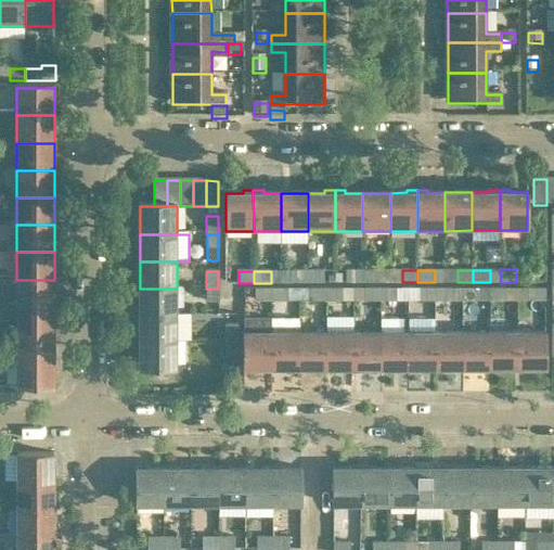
[(308,283),(308,271),(293,271),(293,283),(308,283)]
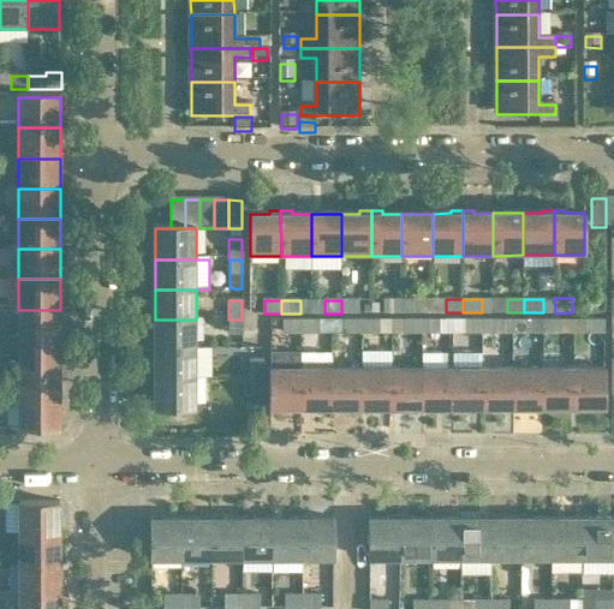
[(362,300),(341,300),(341,314),(362,314),(362,300)]
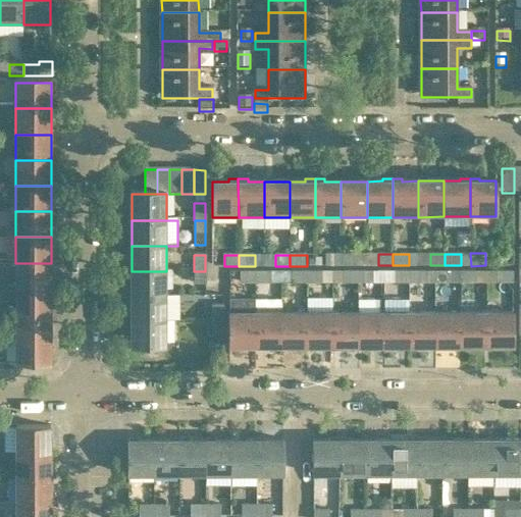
[(342,266),(342,255),(327,255),(327,266),(342,266)]
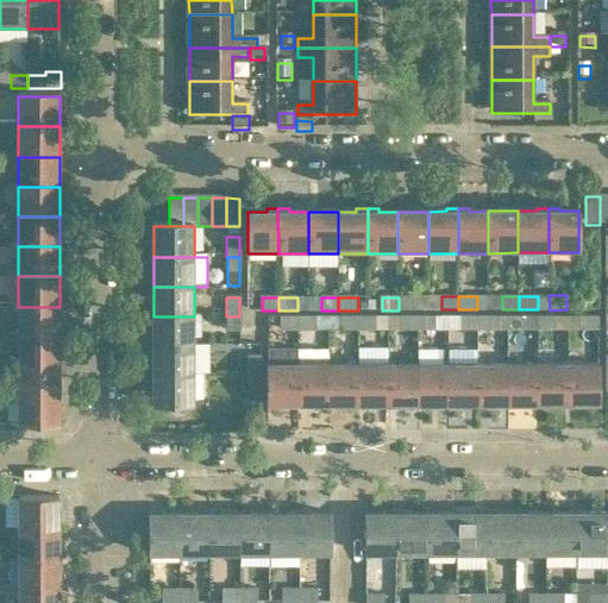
[(418,297),(399,297),(399,311),(418,311),(418,297)]
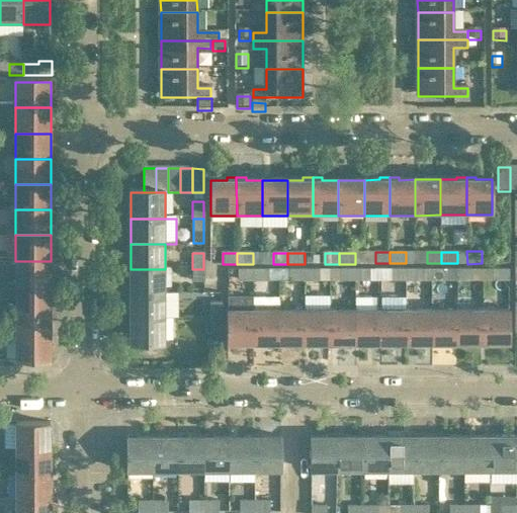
[(15,261),(15,286),(51,286),(51,261),(15,261)]
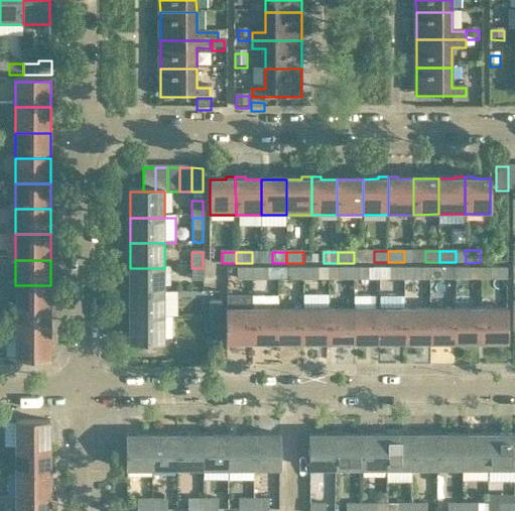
[(130,268),(130,293),(164,293),(164,268),(130,268)]
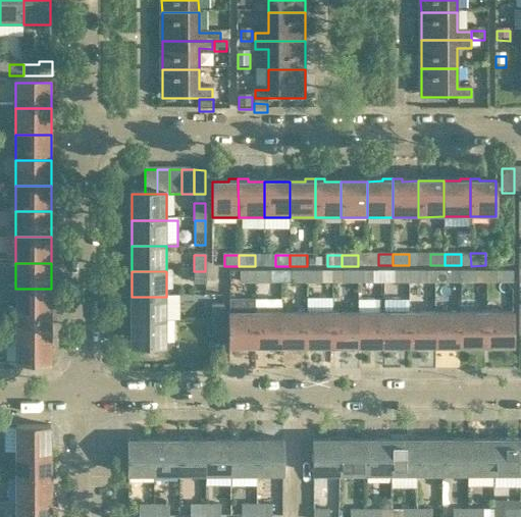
[(194,271),(194,286),(205,286),(205,271),(194,271)]
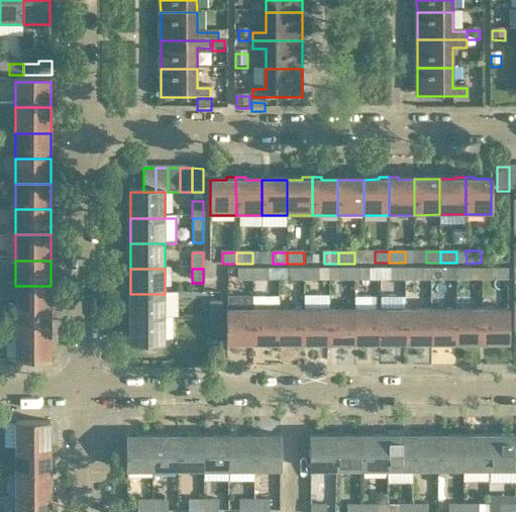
[(304,281),(304,270),(291,271),(291,281),(304,281)]
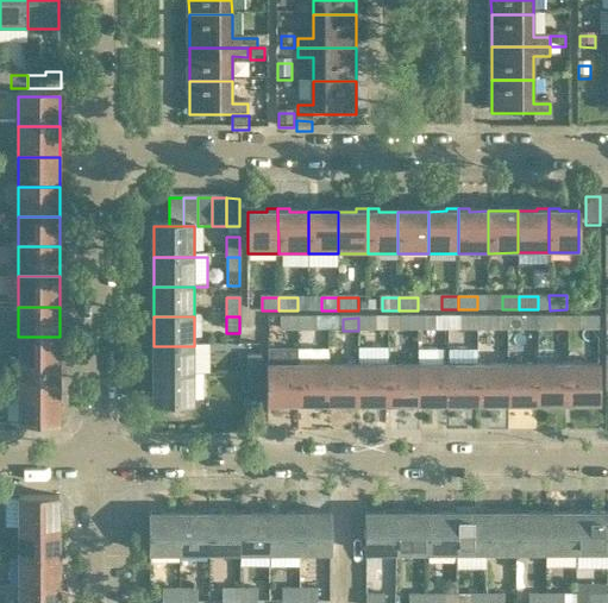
[(378,318),(358,318),(358,331),(378,331),(378,318)]
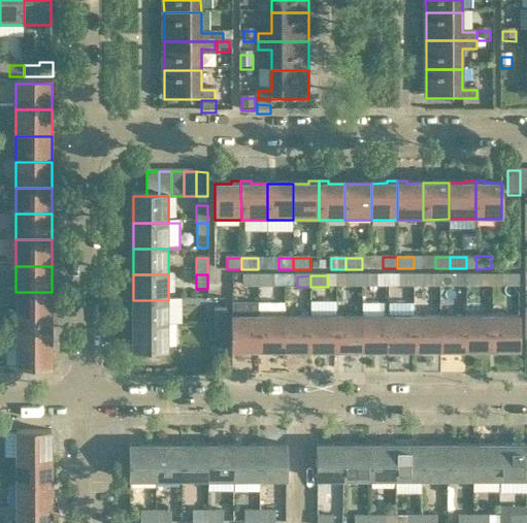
[(362,287),(362,275),(349,275),(349,287),(362,287)]
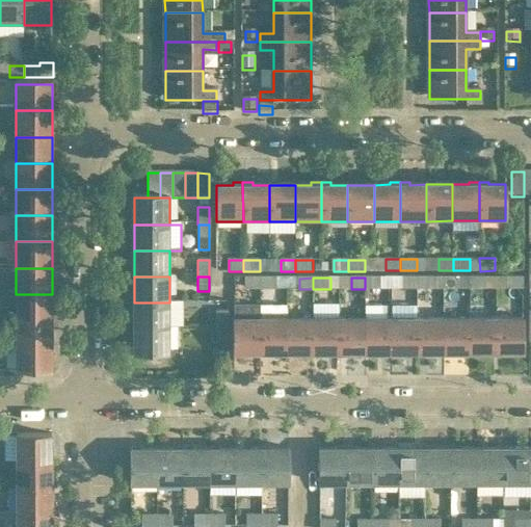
[(382,278),(365,278),(365,289),(382,289),(382,278)]
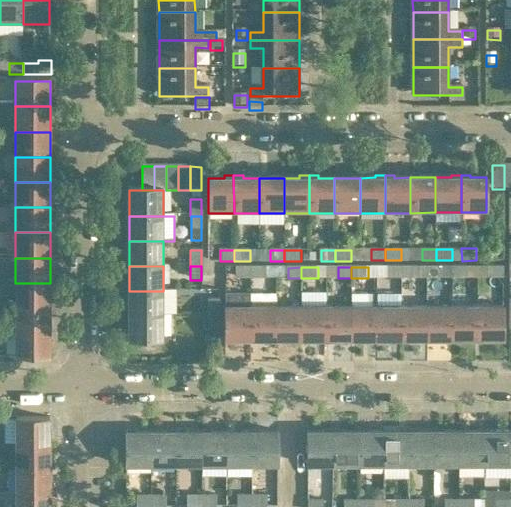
[(402,278),(402,267),(389,267),(389,278),(402,278)]
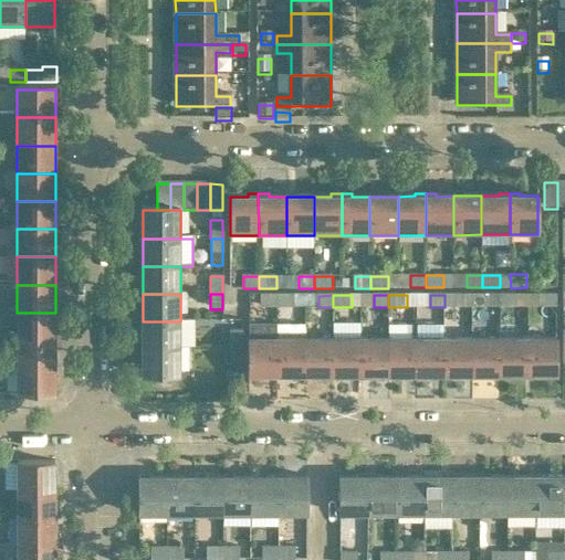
[(463,295),(445,295),(445,307),(463,307),(463,295)]
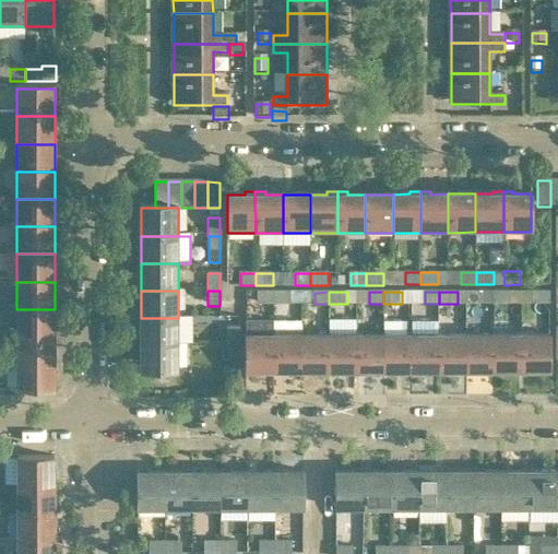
[(494,304),(494,292),(479,292),(479,304),(494,304)]
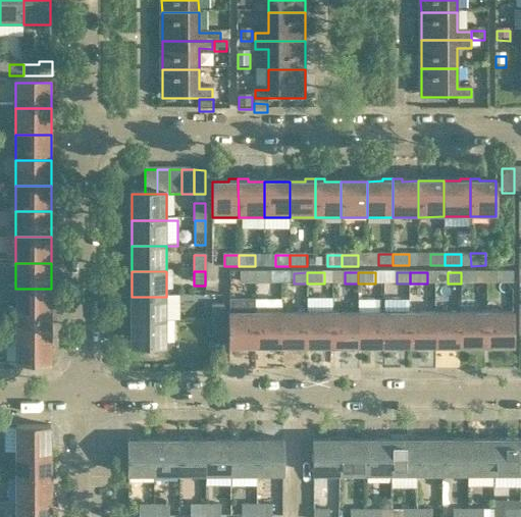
[(478,272),(461,272),(461,283),(478,283),(478,272)]
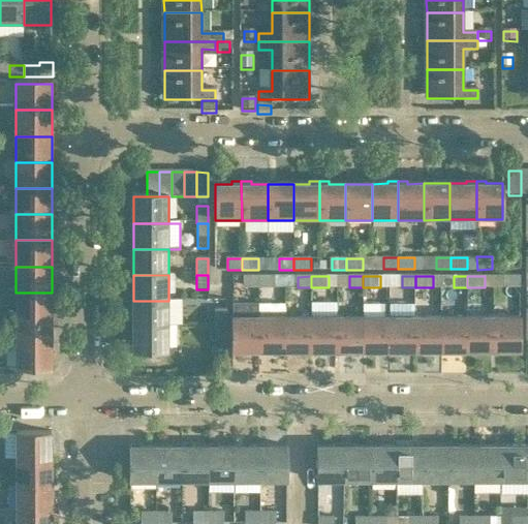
[(506,287),(522,288),(522,276),(506,276),(506,287)]
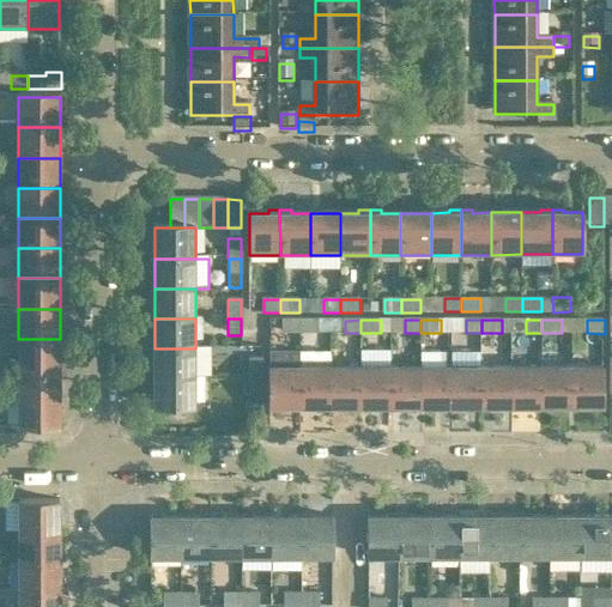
[(300,321),(284,321),(284,334),(300,334),(300,321)]
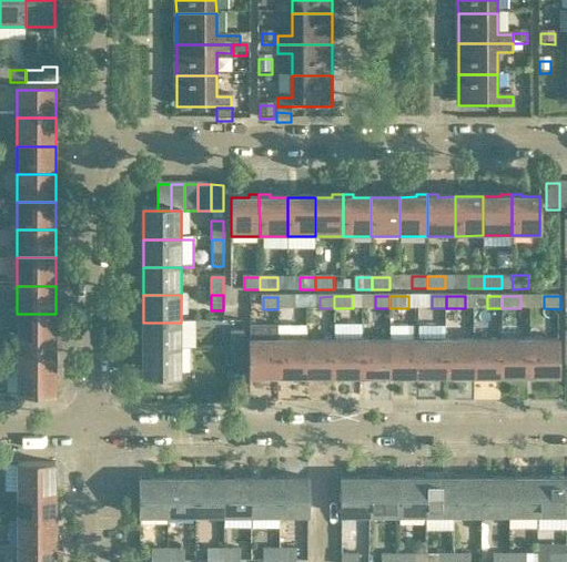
[(277,309),(296,309),(296,297),(277,297),(277,309)]
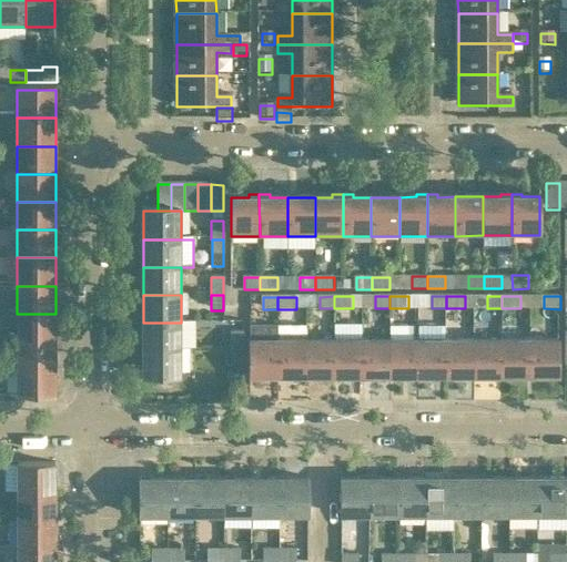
[(17,314),(17,341),(56,341),(56,314),(17,314)]
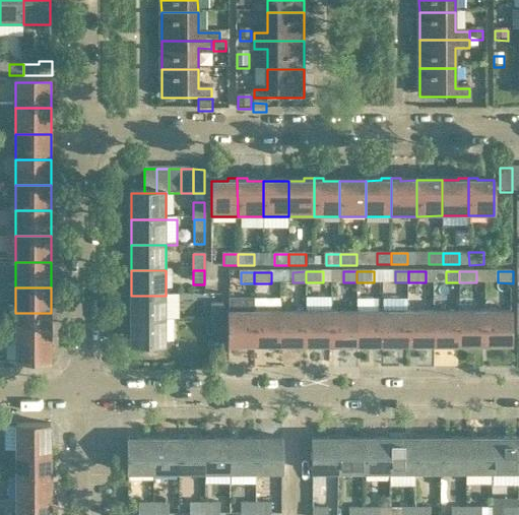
[(131,296),(131,321),(166,322),(166,296),(131,296)]
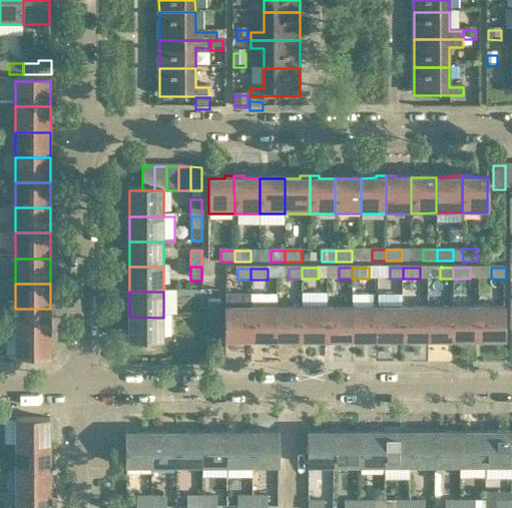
[(302,310),(302,343),(327,343),(327,309),(327,296),(302,296),(302,309),(302,310)]
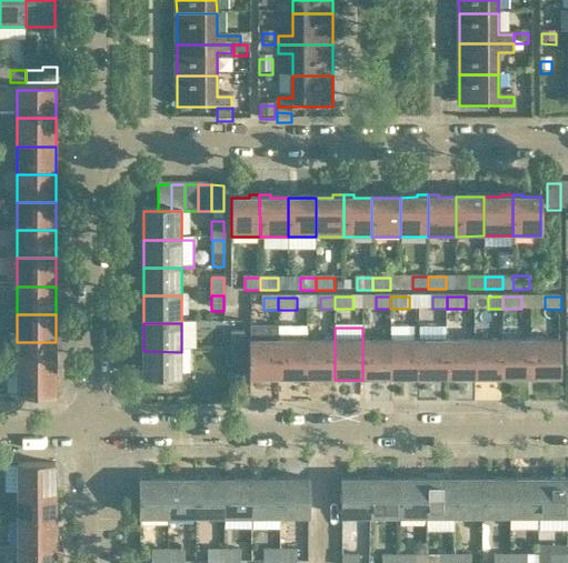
[(390,342),(390,380),(419,380),(419,342),(414,342),(414,330),(390,330),(390,342)]
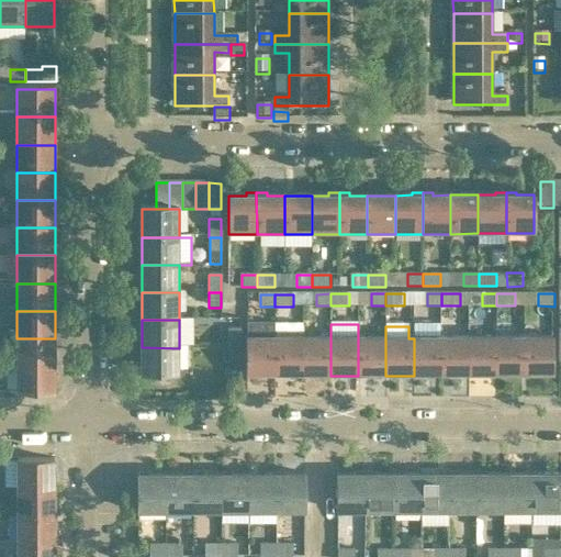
[(414,338),(414,376),(441,376),(441,338),(440,338),(440,326),(414,326),(414,338)]
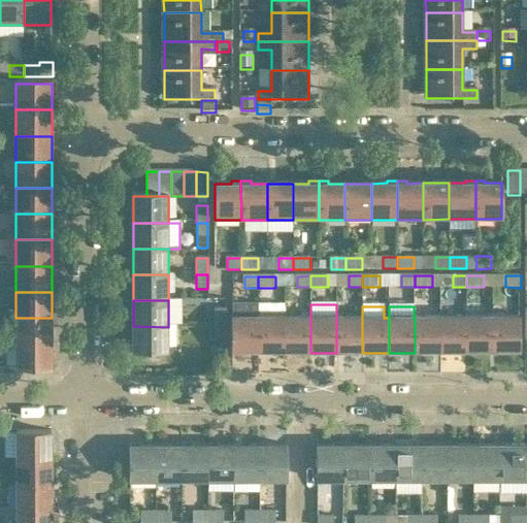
[(215,311),(215,327),(226,327),(226,311),(215,311)]
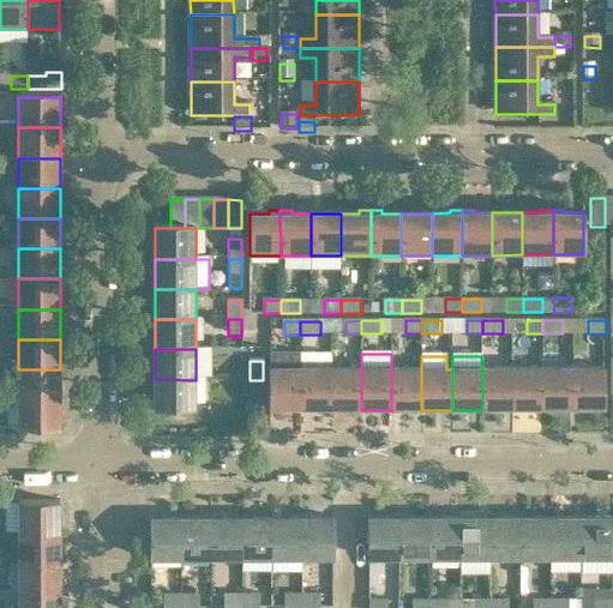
[(18,369),(18,399),(60,399),(60,369),(18,369)]
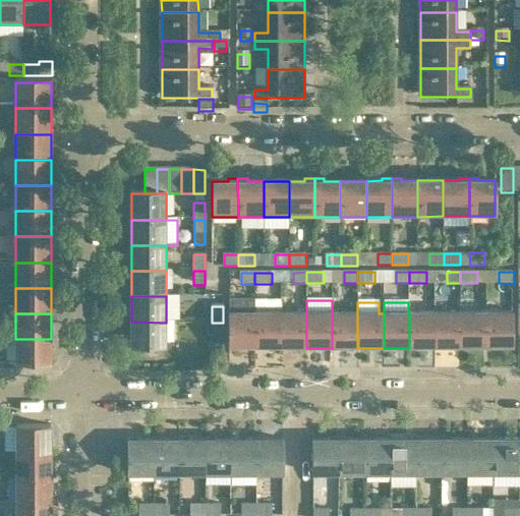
[(255,348),(254,313),(229,313),(229,348),(255,348)]
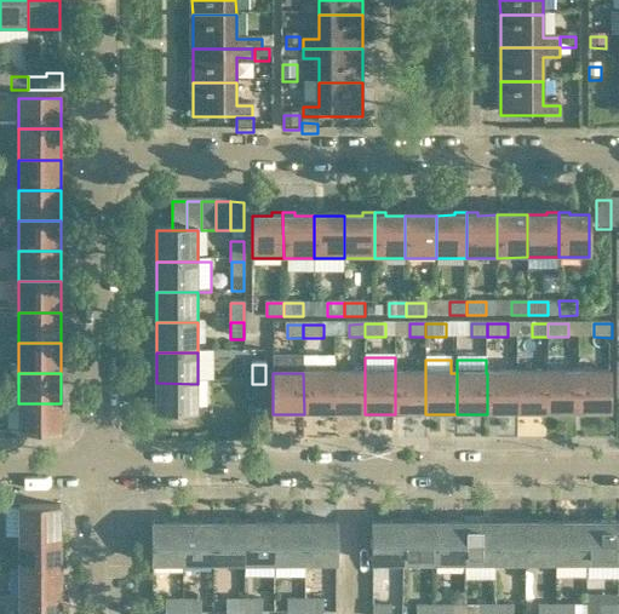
[(334,373),(303,373),(304,414),(334,414),(334,373)]
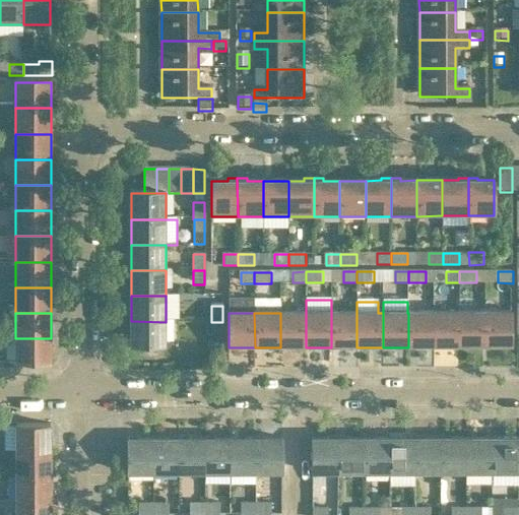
[(306,313),(280,313),(280,347),(306,347),(306,313)]
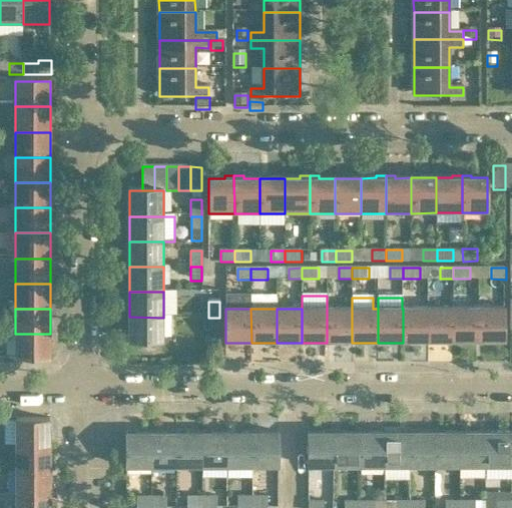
[(352,309),(327,309),(327,343),(352,343),(352,309)]
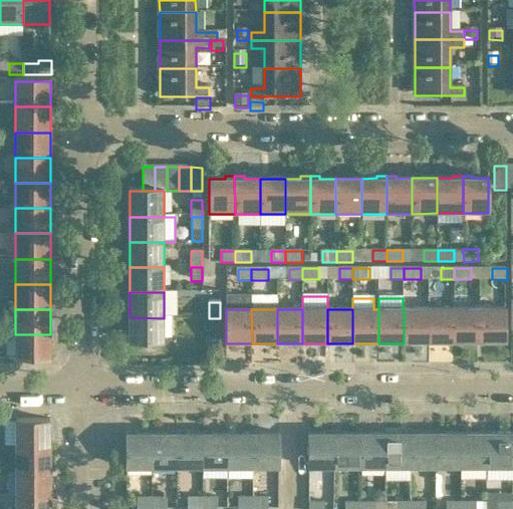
[(429,309),(404,309),(404,343),(429,343),(429,309)]
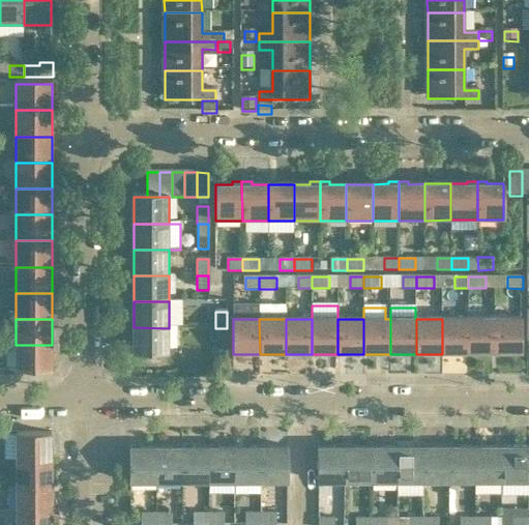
[(468,319),(442,319),(442,354),(468,354),(468,319)]
